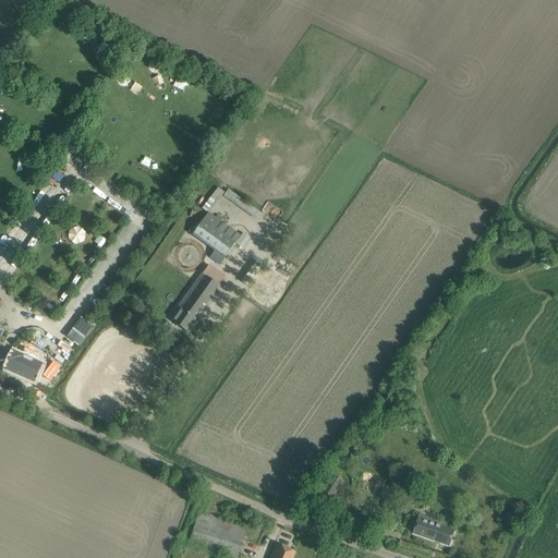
[(209,211),(226,191),(220,186),(204,208),(209,211)]
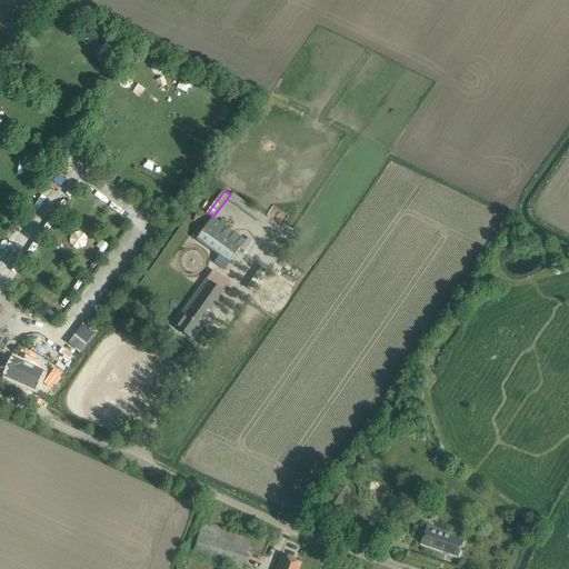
[(235,192),(230,200),(263,223),(269,216),(235,192)]
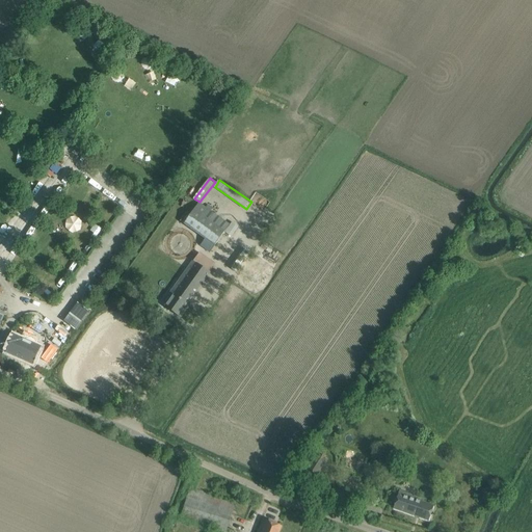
[(198,203),(183,224),(214,246),(230,224),(198,203)]
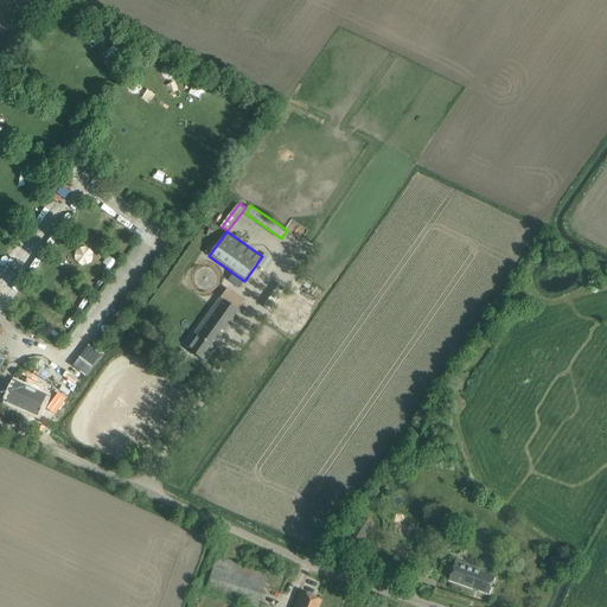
[(205,257),(198,267),(202,270),(209,260),(205,257)]
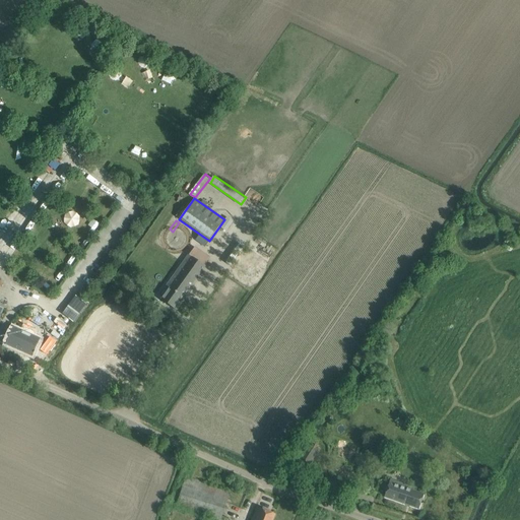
[(166,285),(170,288),(161,301),(174,310),(210,259),(193,247),(166,285)]
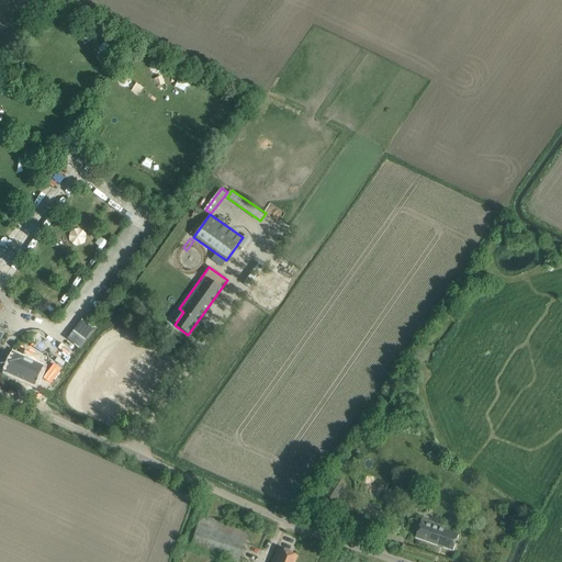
[(79,347),(85,339),(79,336),(74,333),(68,339),(79,347)]
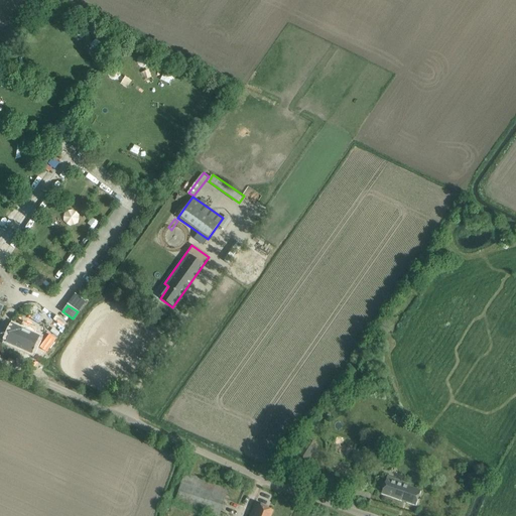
[(12,326),(5,341),(30,352),(37,337),(31,334),(33,330),(22,326),(21,330),(12,326)]
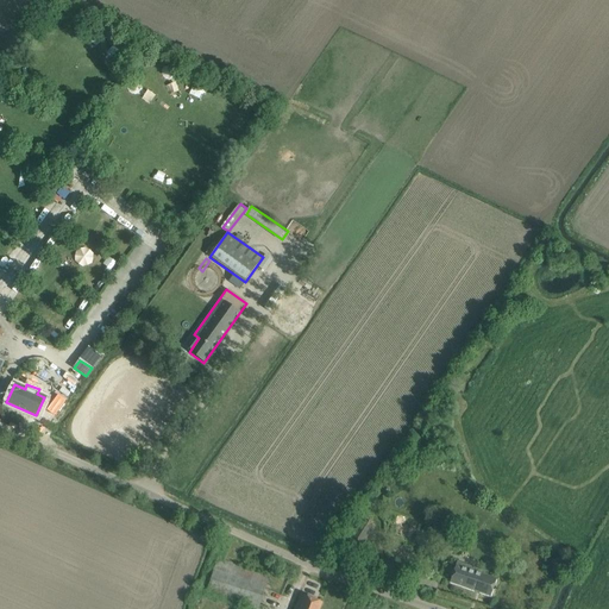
[(57,394),(46,409),(54,415),(66,399),(57,394)]
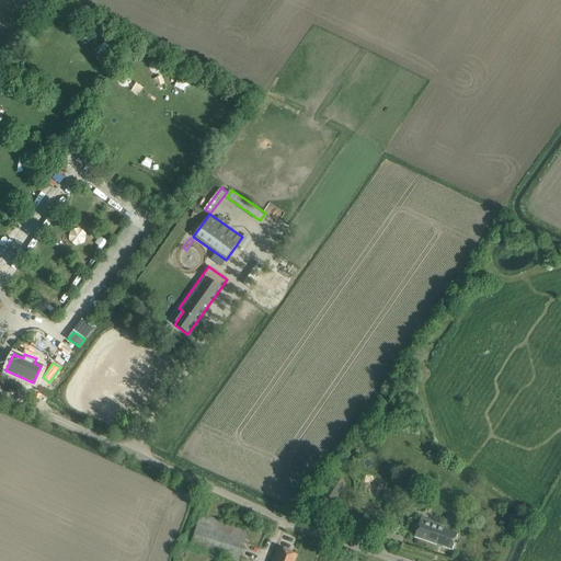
[(345,484),(334,477),(317,503),(329,511),(345,484)]
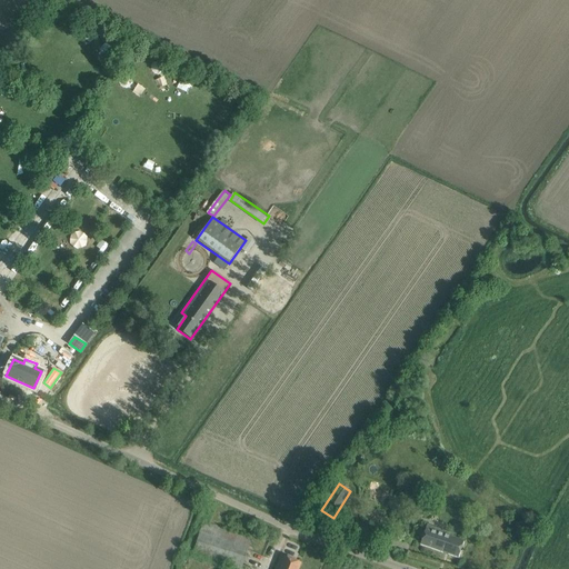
[(372,531),(356,521),(351,530),(356,533),(356,532),(368,539),(372,531)]
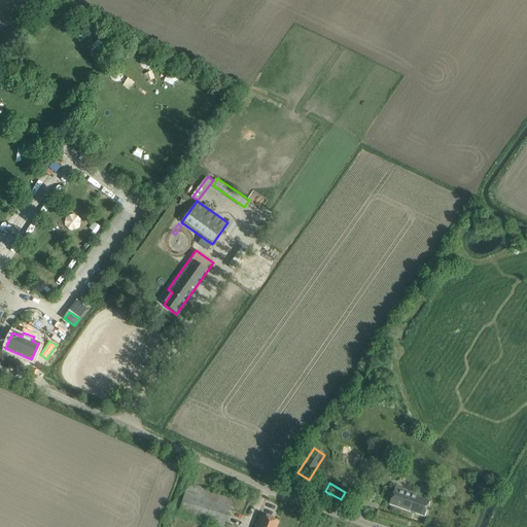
[(233,499),(187,484),(178,513),(219,526),(232,526),(223,524),(233,499)]
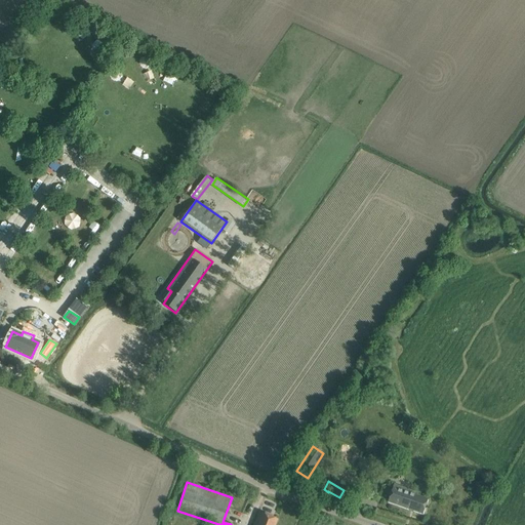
[(388,502),(422,514),(428,500),(417,497),(419,493),(394,485),(388,502)]
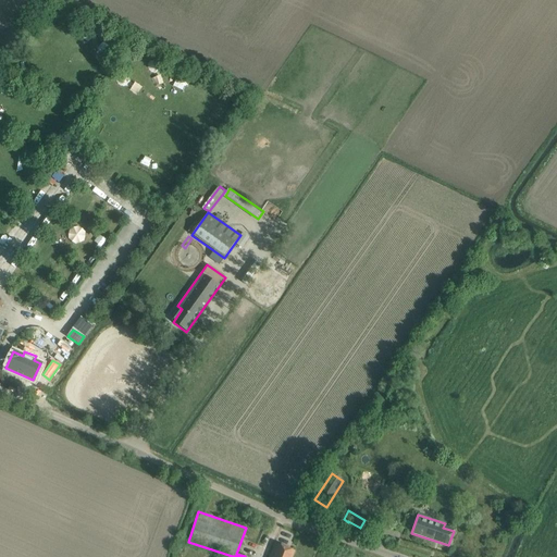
[(292,556),(295,552),(275,544),(270,556),(292,556)]
